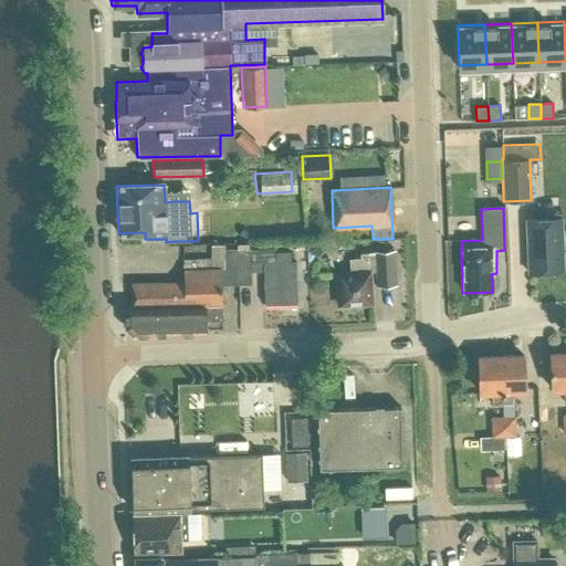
[(525,220),(527,273),(563,272),(561,219),(525,220)]
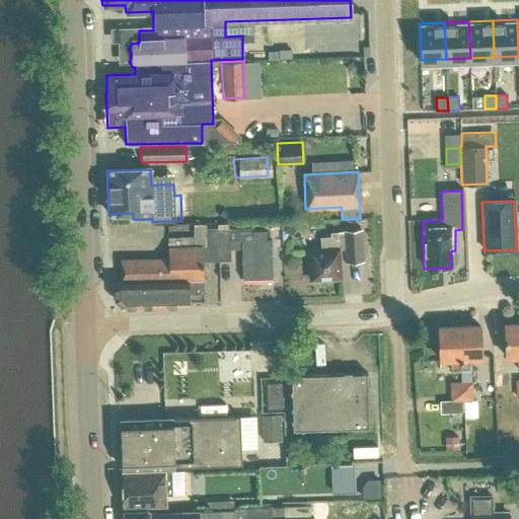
[(230,227),(217,228),(218,262),(230,262),(230,248),(241,248),(242,280),(273,279),(272,239),(267,239),(267,231),(252,231),(252,240),(241,240),(230,240),(230,227)]
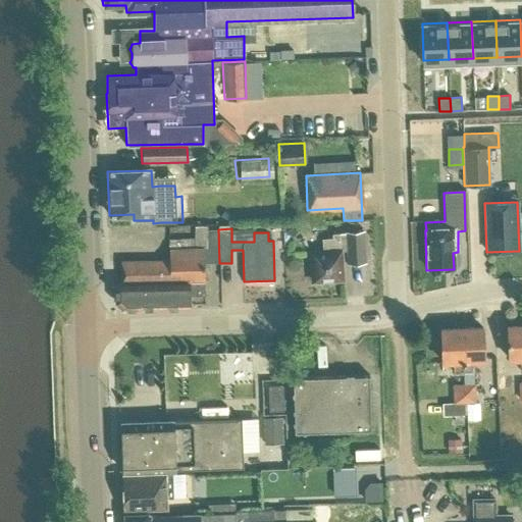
[(120,283),(115,283),(115,301),(121,307),(159,306),(161,308),(165,308),(167,306),(188,305),(188,296),(204,295),(203,263),(219,263),(218,229),(206,229),(207,248),(169,249),(169,260),(120,262),(120,283)]
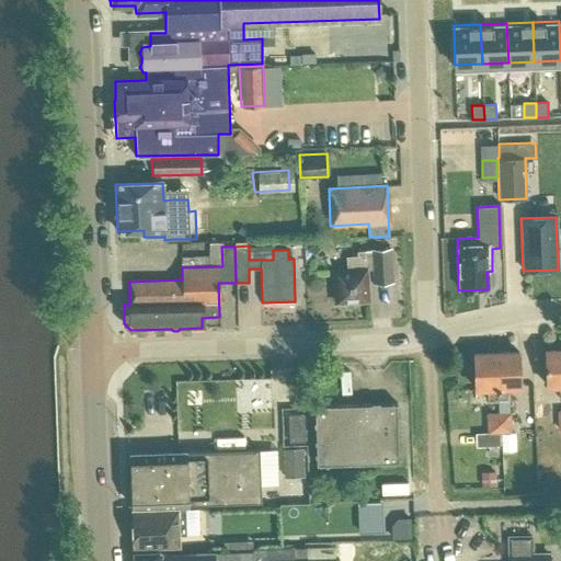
[(370,251),(373,283),(392,281),(390,250),(370,251)]
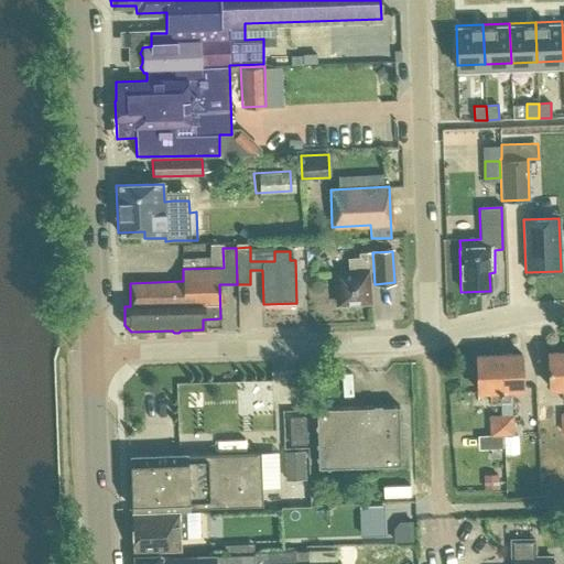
[(359,253),(359,258),(348,258),(349,272),(335,272),(337,304),(342,304),(342,306),(350,305),(350,304),(369,302),(366,252),(359,253)]
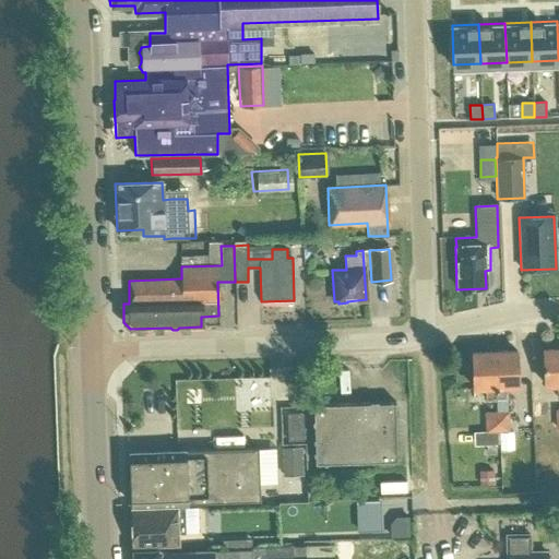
[(558,349),(543,351),(544,385),(556,384),(556,397),(558,397),(558,349)]
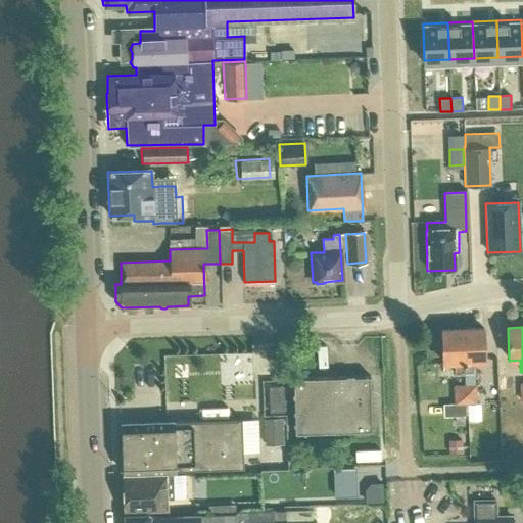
[(463,329),(442,330),(442,363),(454,363),(455,375),(464,375),(463,329)]
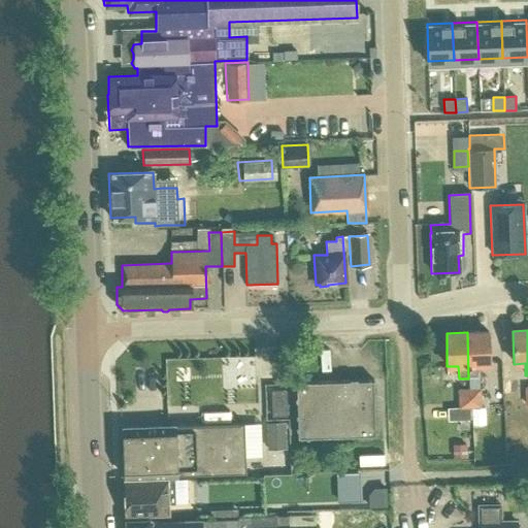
[(488,332),(467,332),(468,378),(477,377),(477,365),(489,365),(488,332)]
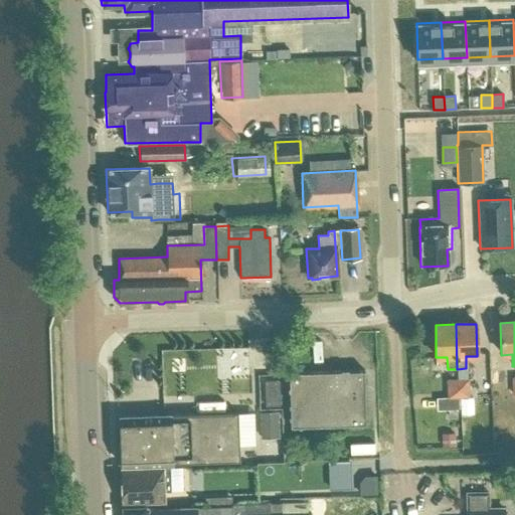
[(363,371),(288,373),(290,427),(364,425),(363,371)]
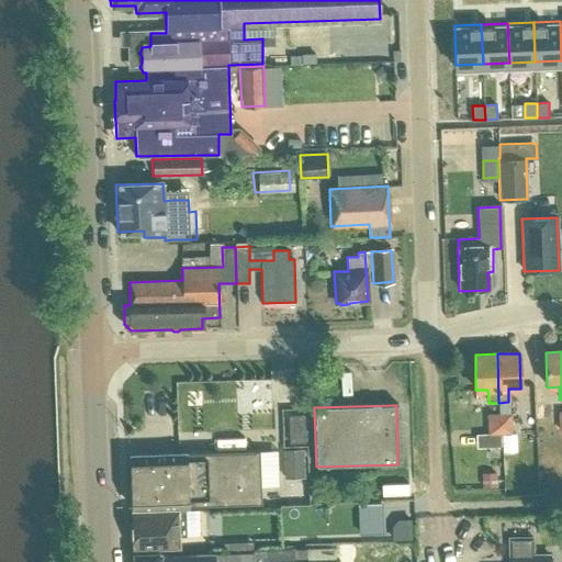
[(512,433),(510,412),(498,413),(499,434),(512,433)]
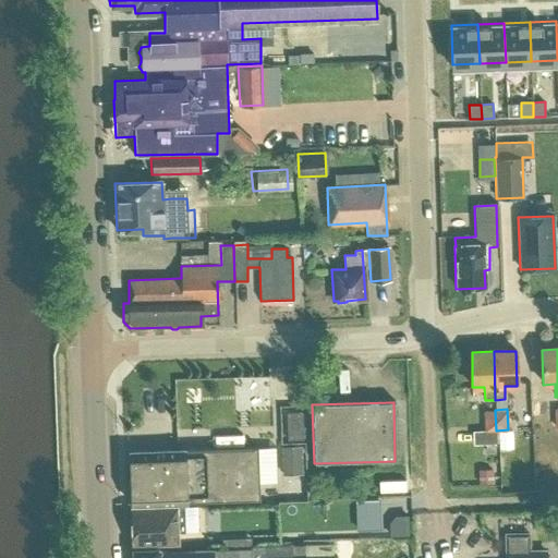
[(495,410),(483,410),(484,431),(496,431),(495,410)]
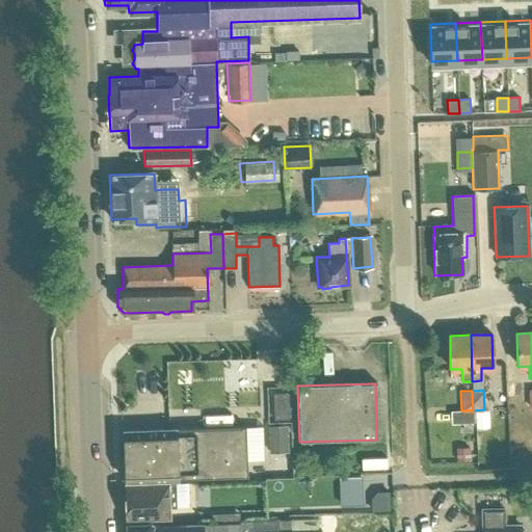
[(288,393),(273,394),(273,420),(289,419),(288,393)]
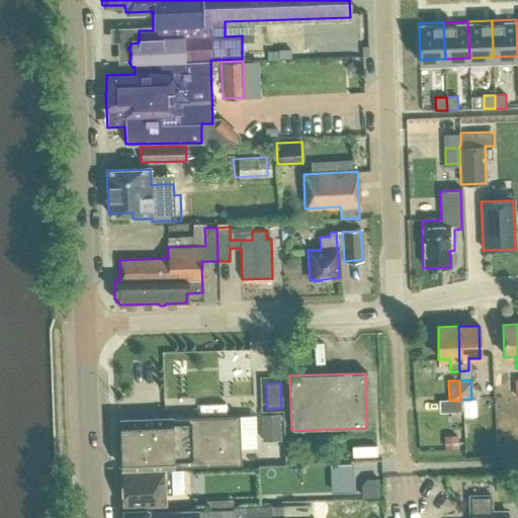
[(278,413),(261,414),(262,439),(279,438),(278,413)]
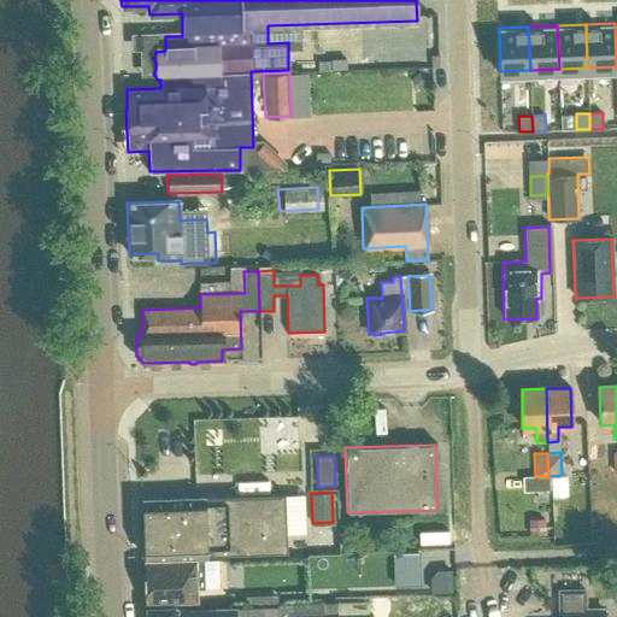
[(144,499),(146,558),(287,552),(286,494),(144,499)]
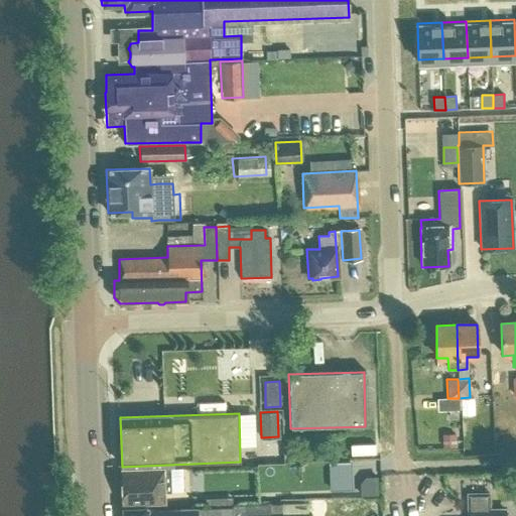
[(456,433),(442,434),(442,447),(457,446),(456,433)]
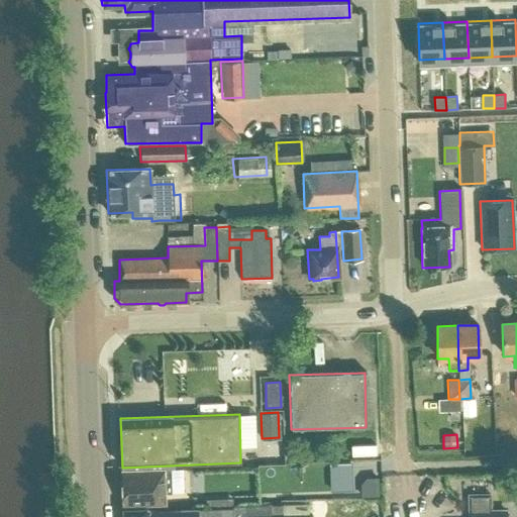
[(170,483),(170,475),(174,474),(174,470),(164,471),(164,469),(121,471),(122,504),(165,503),(164,483),(170,483)]
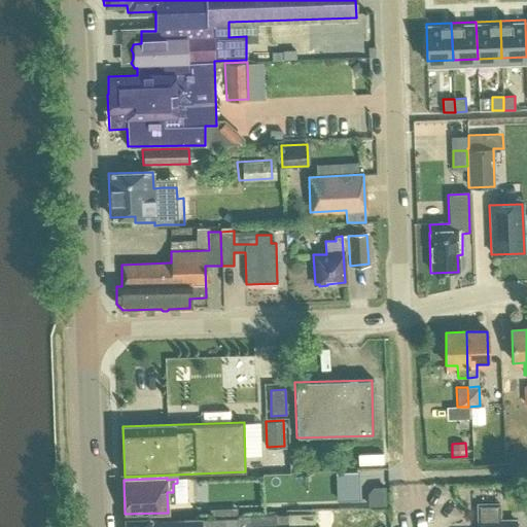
[(380,502),(380,484),(363,484),(363,501),(380,502)]
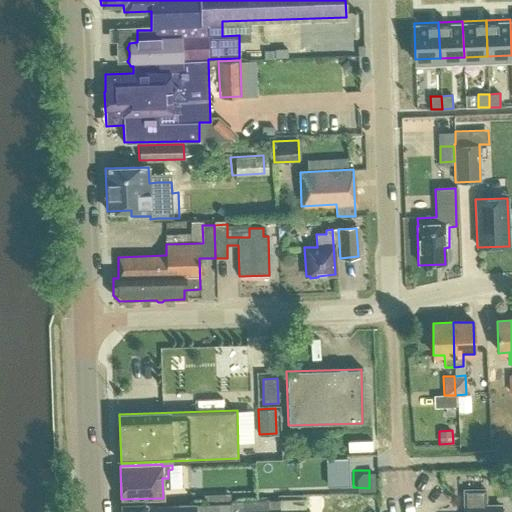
[(309,511),(306,511),(305,499),(267,500),(267,501),(232,502),(231,511),(230,511),(230,504),(146,507),(146,503),(121,504),(121,511),(309,511)]
